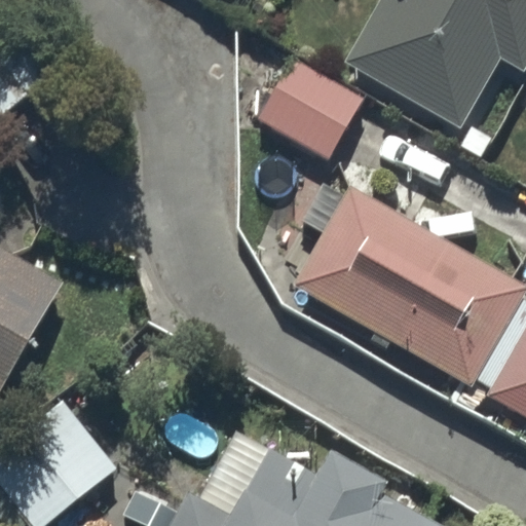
[(525,0),(377,0),(343,60),(462,127),(502,58),(524,70),(525,66),(525,0)]
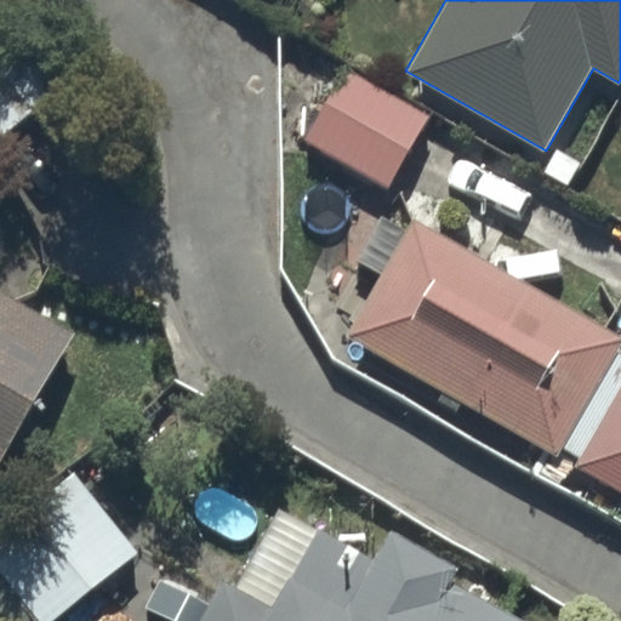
[(0,136),(63,85),(4,11),(0,15),(0,136)]
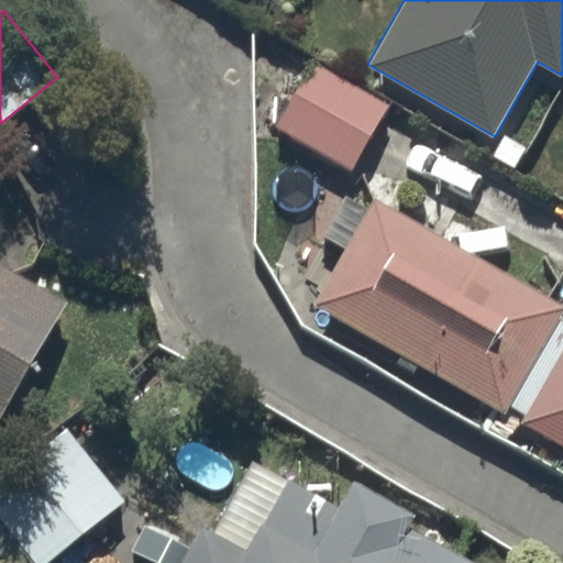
[(390,105),(315,58),(275,124),(351,170),(390,105)]
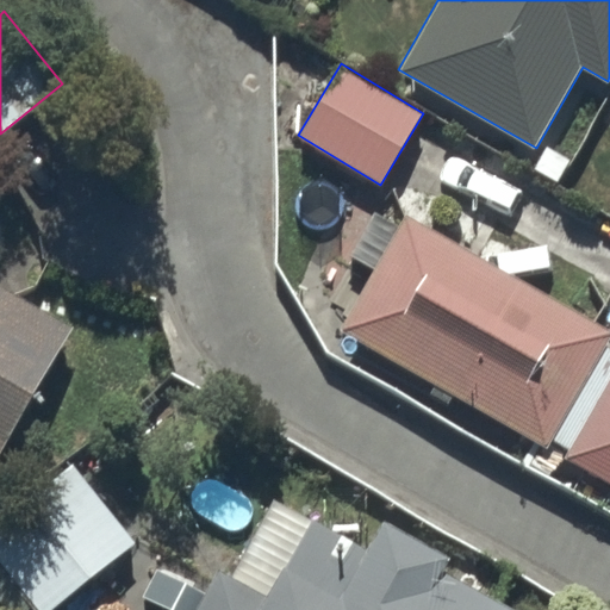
[(375,269),(341,330),(547,446),(551,439),(568,448),(564,456),(609,483),(609,343),(608,343),(609,340),(609,327),(406,213),(392,240),(369,226),(353,256),(375,269)]
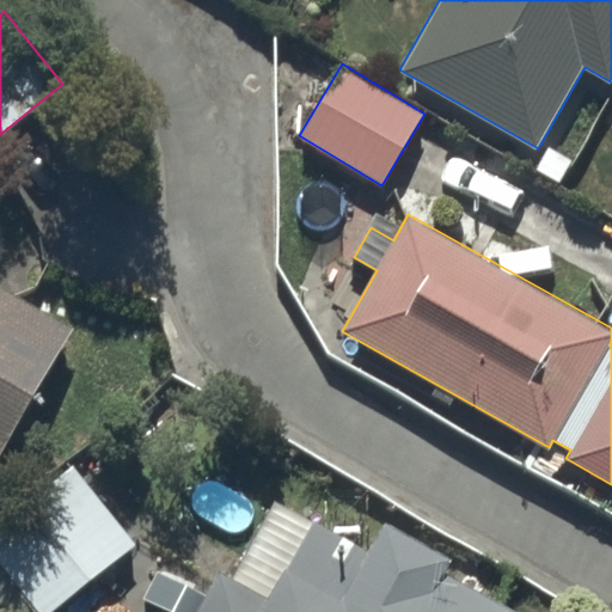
[(0,447),(72,326),(0,283),(0,447)]
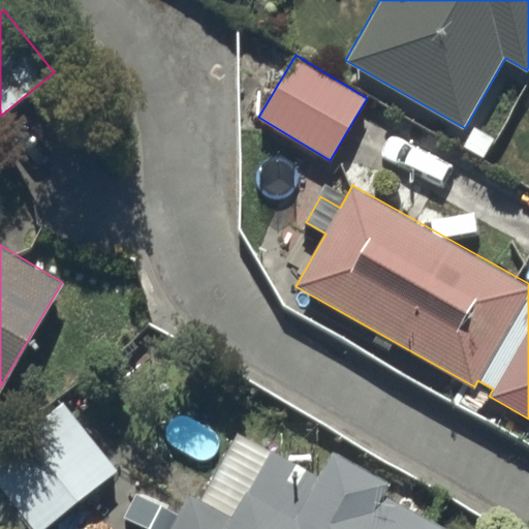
[(21,528),(27,524),(31,528),(42,528),(118,469),(64,401),(0,452),(0,520),(14,528),(21,528)]
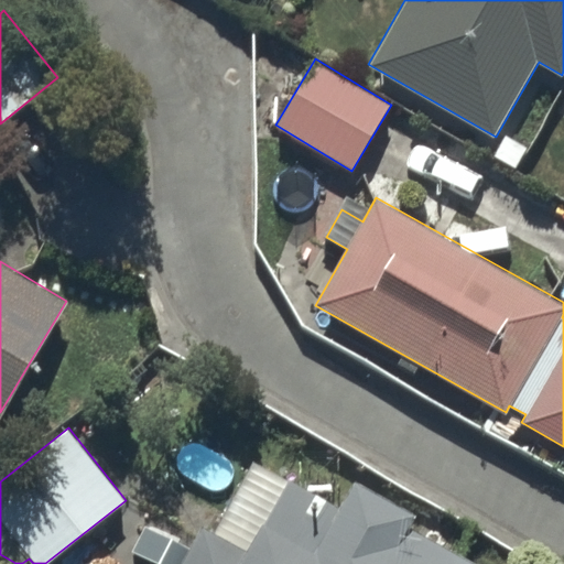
[(204,524),(181,563),(481,563),(413,525),(419,516),(355,480),(342,505),(290,475),(248,550),(204,524)]
